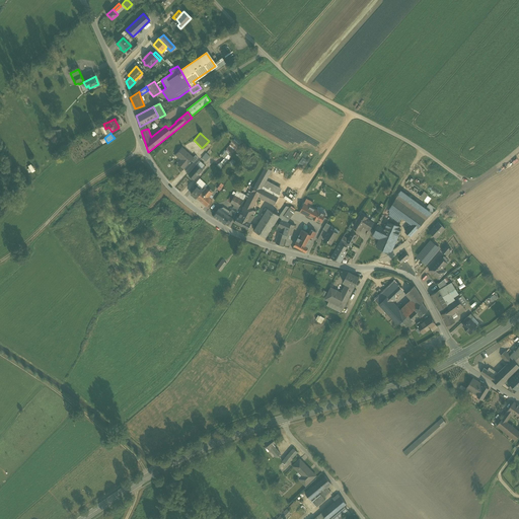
[(226,149),(231,154),(239,144),(234,139),(229,144),(230,145),(226,149)]
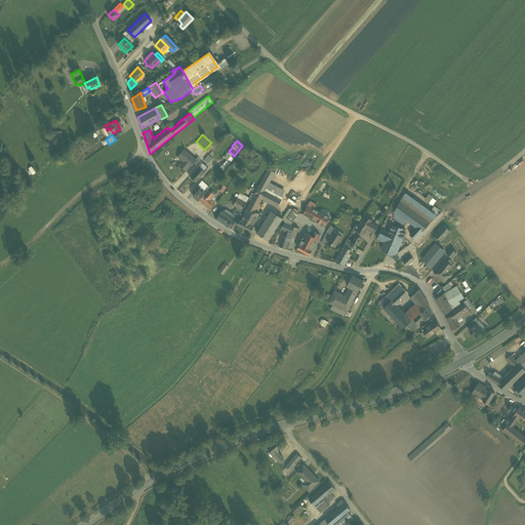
[(195,159),(184,149),(177,157),(183,161),(185,163),(182,167),(186,170),(190,165),(191,165),(194,162),(196,159),(195,159)]
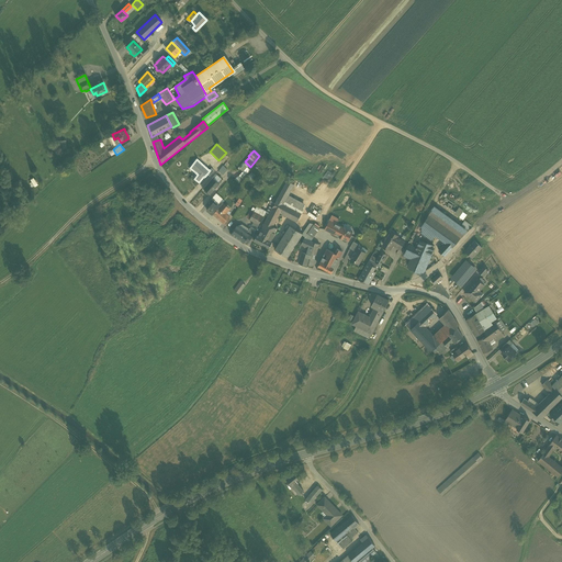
[(233,183),(236,186),(246,175),(244,172),(233,183)]
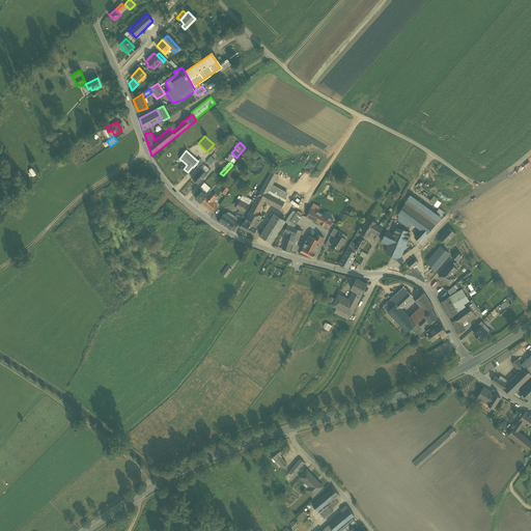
[(203,164),(200,168),(205,172),(207,173),(210,170),(203,164)]
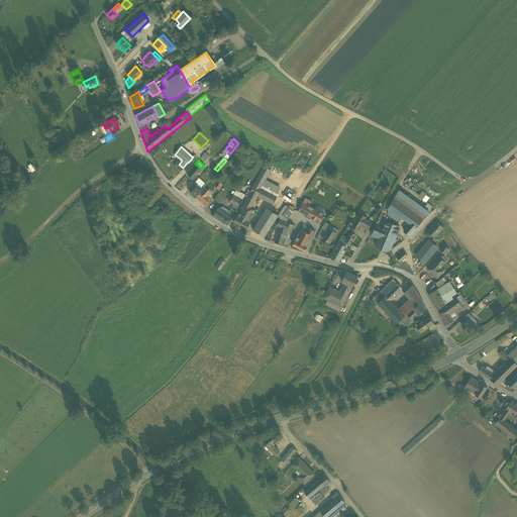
[(186,174),(193,179),(201,169),(200,168),(195,164),(186,174)]
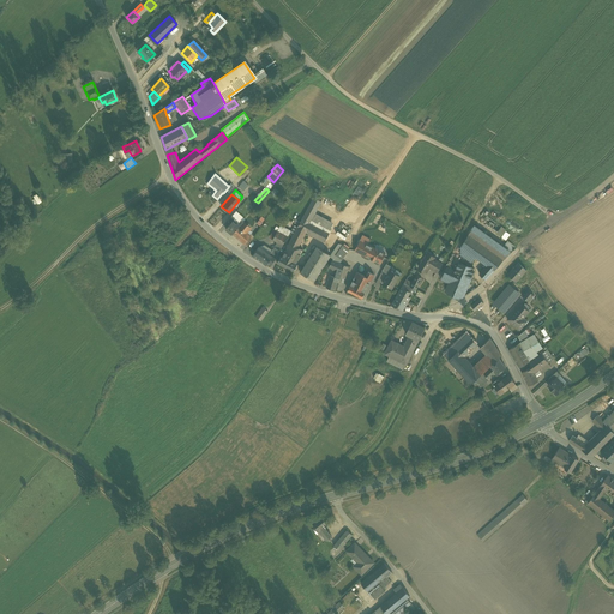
[(304,218),(330,233),(335,223),(315,212),(321,202),(314,198),(304,218)]
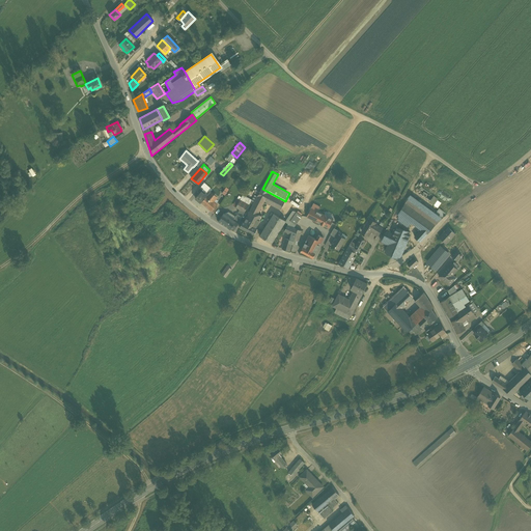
[(206,195),(210,192),(212,189),(203,183),(196,191),(198,193),(201,190),(204,193),(204,194),(206,195)]
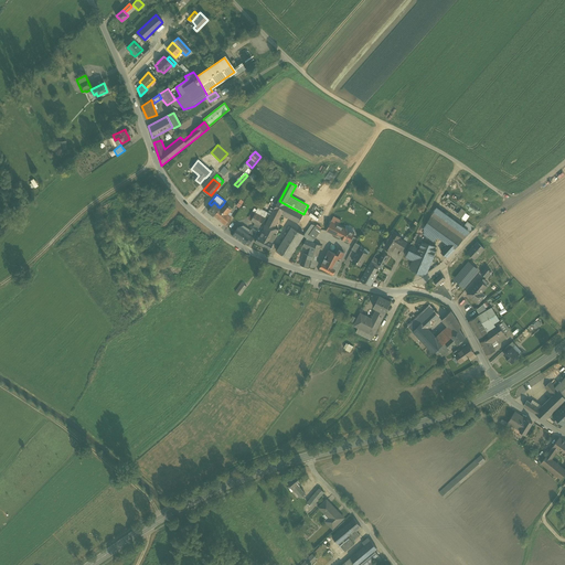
[(270,217),(267,224),(275,227),(281,214),(299,223),(304,214),(279,201),(270,217)]
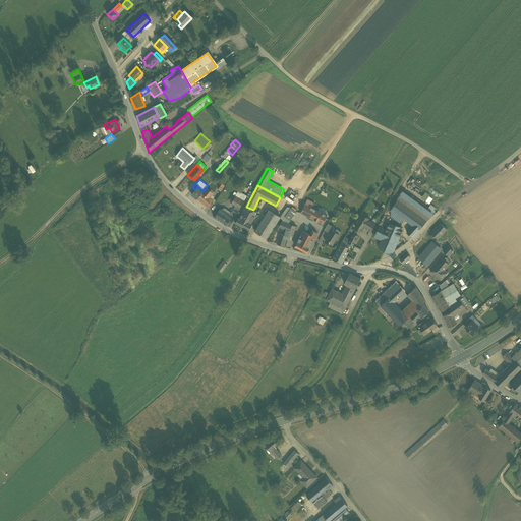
[(192,196),(195,199),(196,197),(203,191),(200,190),(200,189),(197,186),(194,189),(191,193),(193,196),(192,196)]
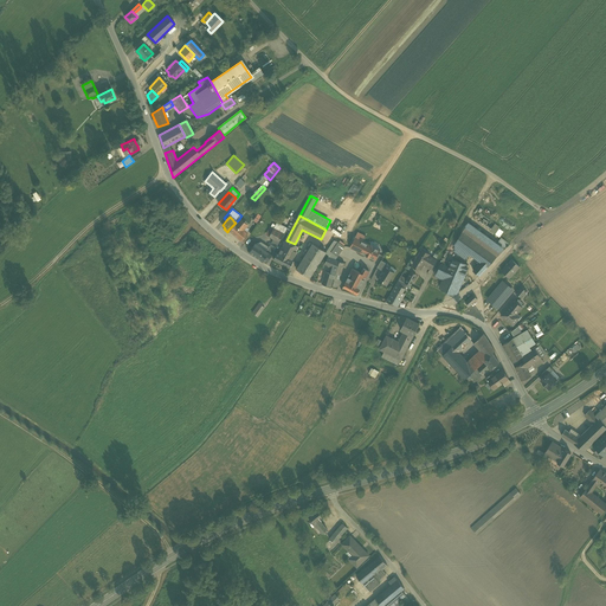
[(239,219),(236,223),(229,230),(240,240),(245,233),(242,230),(246,225),(239,219)]
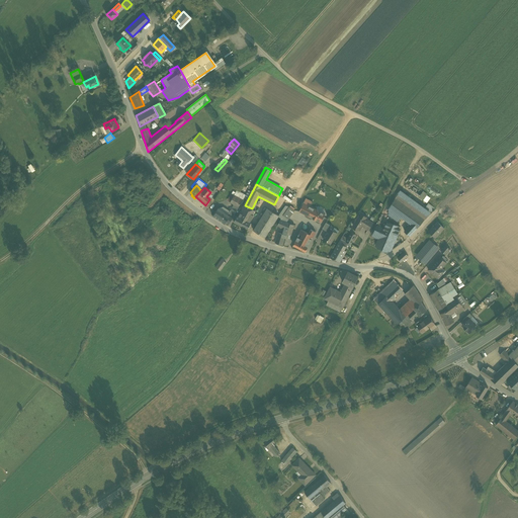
[(411,225),(417,228),(434,208),(428,204),(425,208),(401,190),(390,208),(389,213),(387,214),(397,222),(401,217),(411,225)]
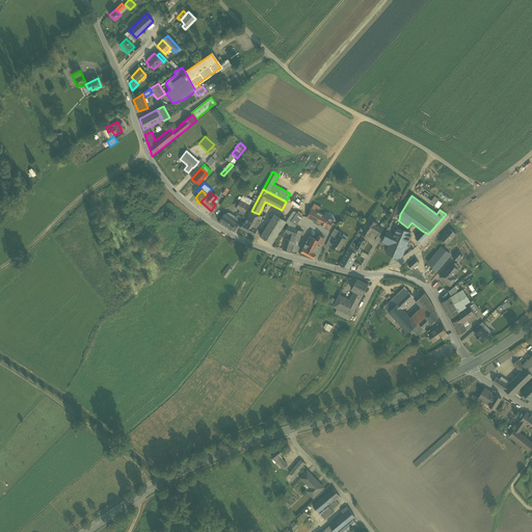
[(239,212),(244,215),(249,205),(242,202),(244,198),(239,196),(238,198),(234,206),(240,210),(239,212)]
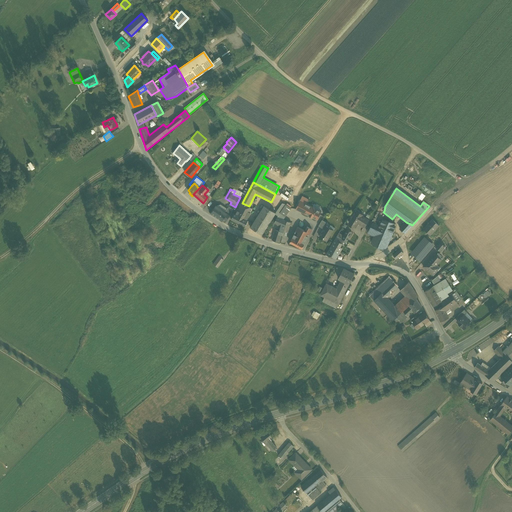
[(422,200),(426,194),(417,189),(413,194),(422,200)]
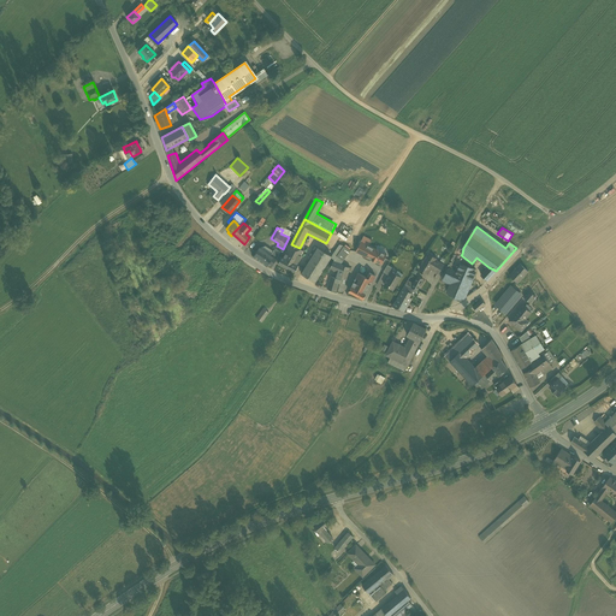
[(254,232),(250,229),(246,234),(249,237),(244,244),(247,247),(254,237),(252,235),(254,232)]
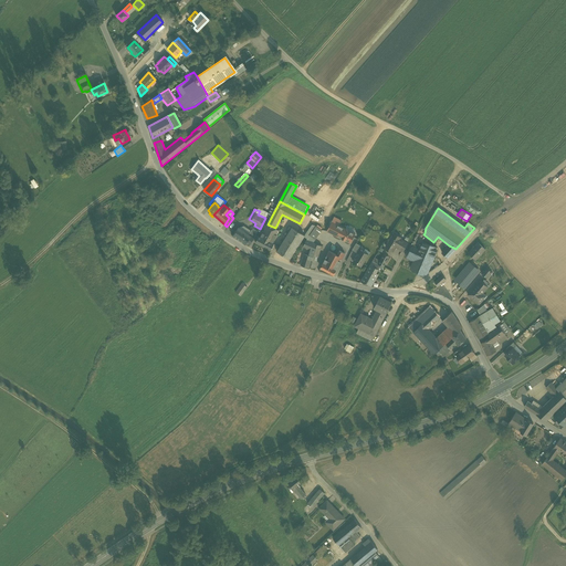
[(332,222),(343,228),(345,222),(334,217),(332,222)]
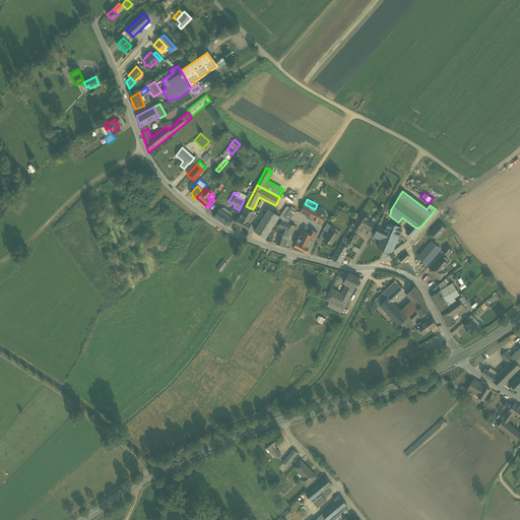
[(315,209),(305,204),(301,212),(322,223),(326,215),(315,209)]
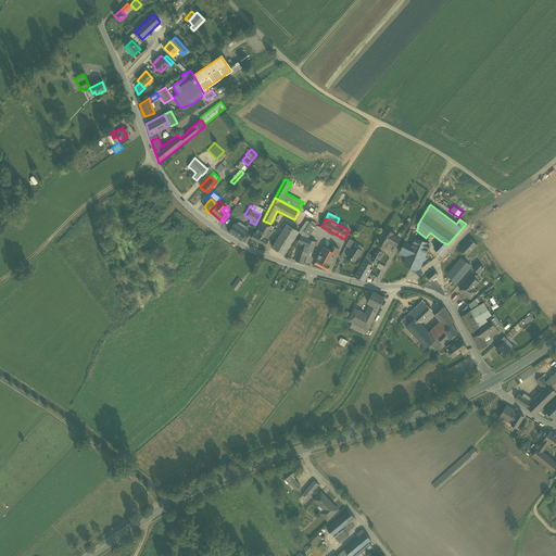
[(255,232),(268,239),(275,227),(270,224),(263,220),(262,220),(255,232)]
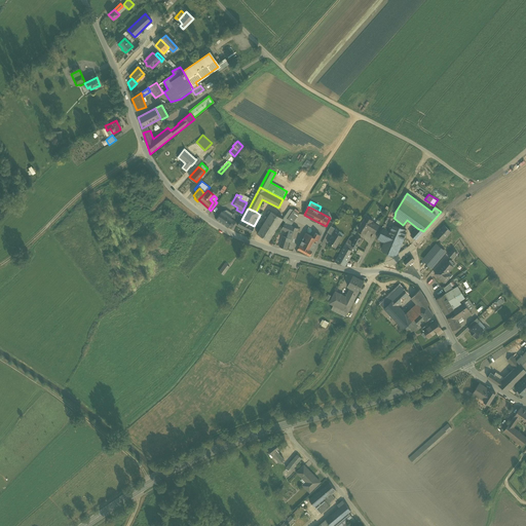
[(286,222),(294,211),(290,209),(284,219),(283,220),(286,222)]
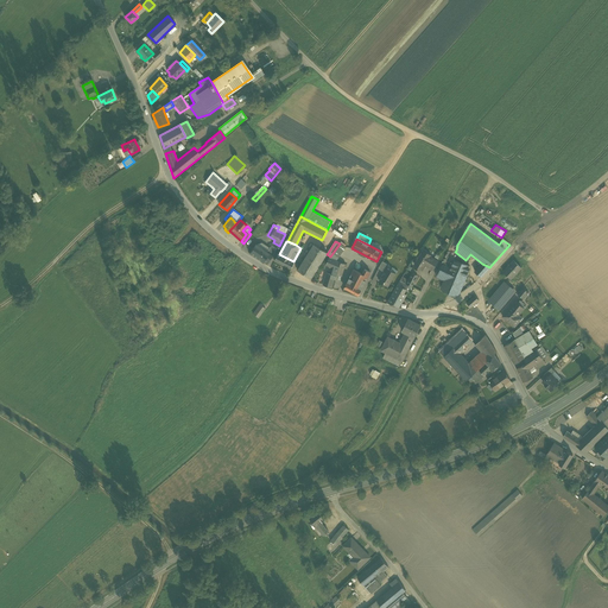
[(264,263),(266,259),(270,261),(273,255),(277,249),(271,247),(270,247),(268,252),(257,245),(255,244),(249,253),(264,263)]
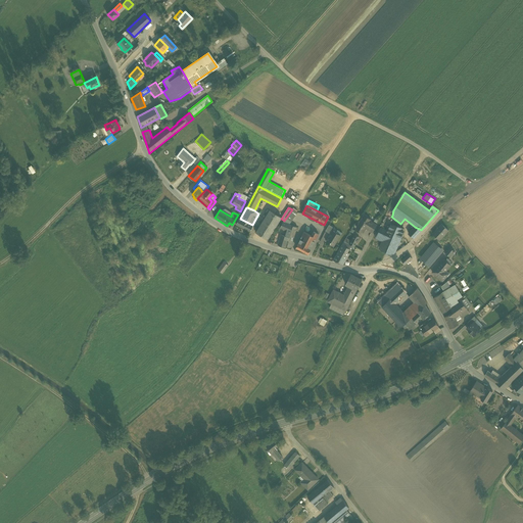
[(283,222),(289,224),(297,212),(292,209),(284,221),(283,222)]
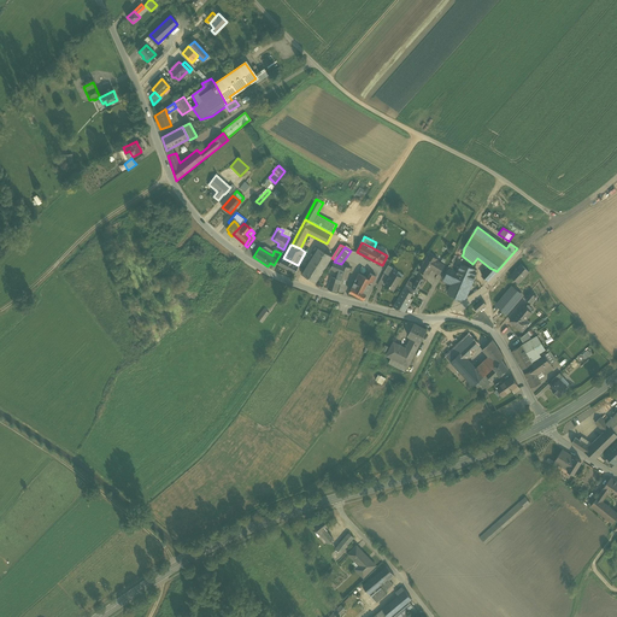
[(301,274),(316,283),(331,258),(333,257),(318,248),(301,274)]
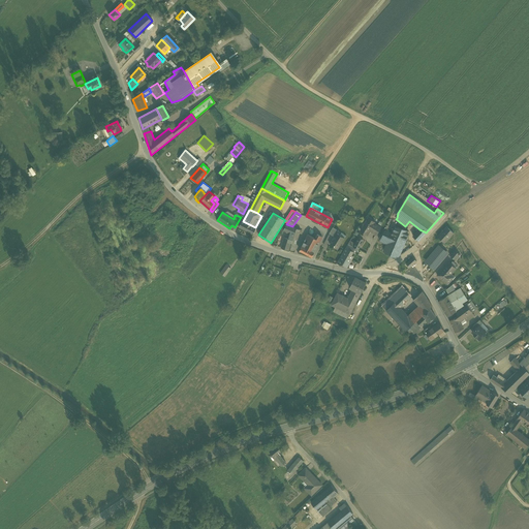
[(361,229),(368,234),(370,229),(377,234),(381,227),(374,223),(373,226),(370,224),(372,220),(368,218),(361,229)]
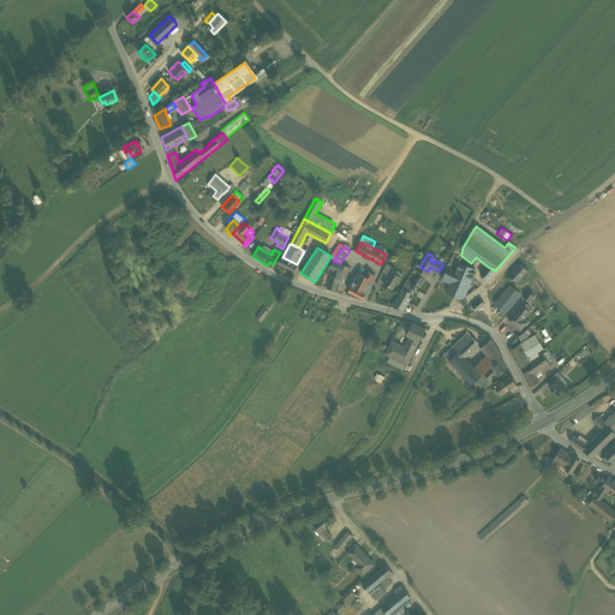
[(278,263),(294,272),(298,266),(297,264),(282,257),(281,257),(278,263)]
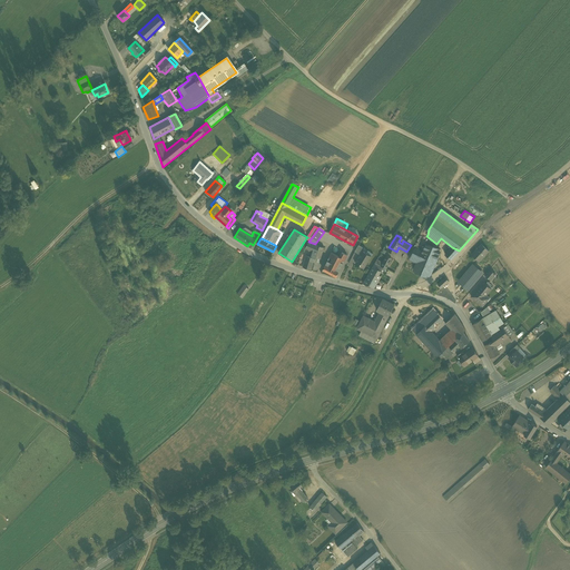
[(317,253),(320,246),(315,244),(308,242),(305,248),(313,252),(317,253)]
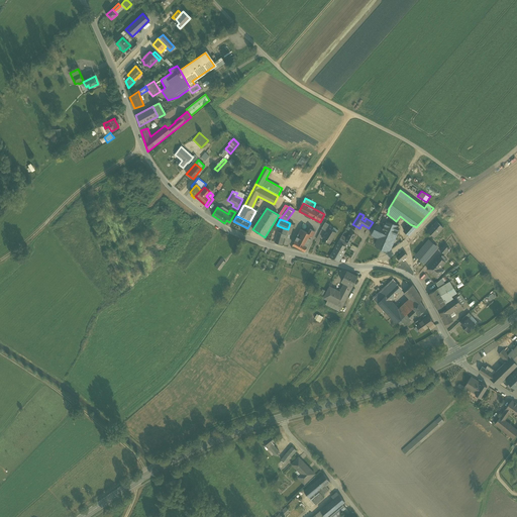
[(389,233),(395,236),(399,226),(393,224),(387,221),(384,229),(389,232),(389,233)]
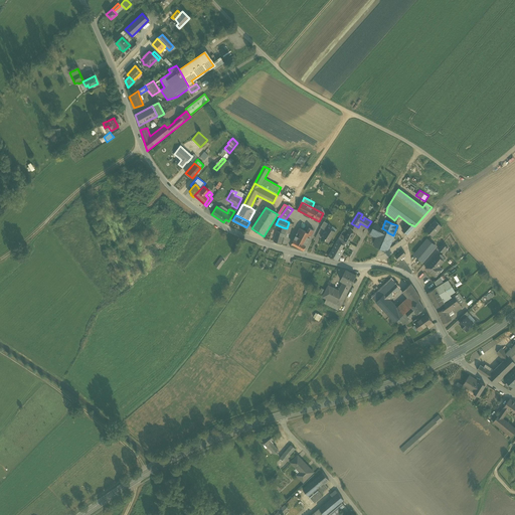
[(435,220),(427,229),(435,236),(442,226),(435,220)]
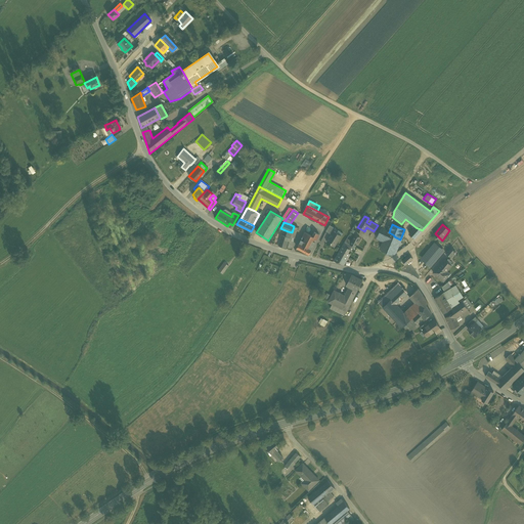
[(325,231),(332,234),(334,231),(336,228),(330,225),(325,231)]
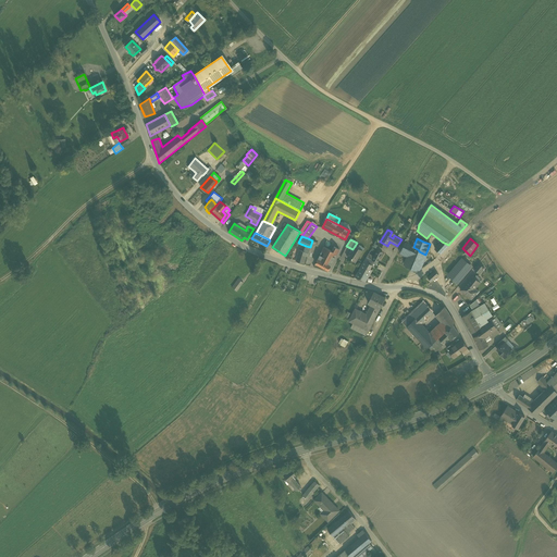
[(310,247),(305,263),(305,264),(310,265),(312,257),(317,242),(312,240),(310,247)]
